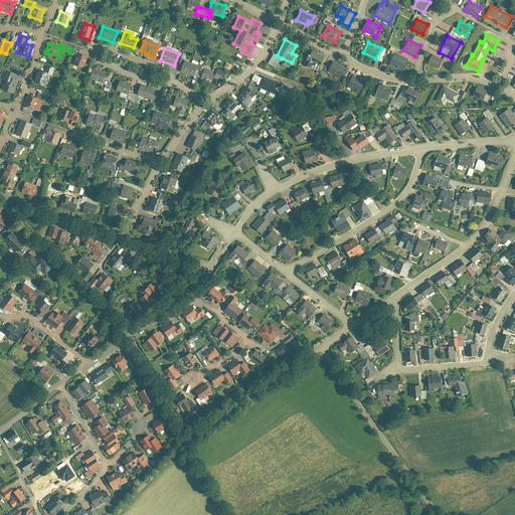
[(324,57),(311,51),(303,64),(311,68),(313,64),(319,66),(324,57)]
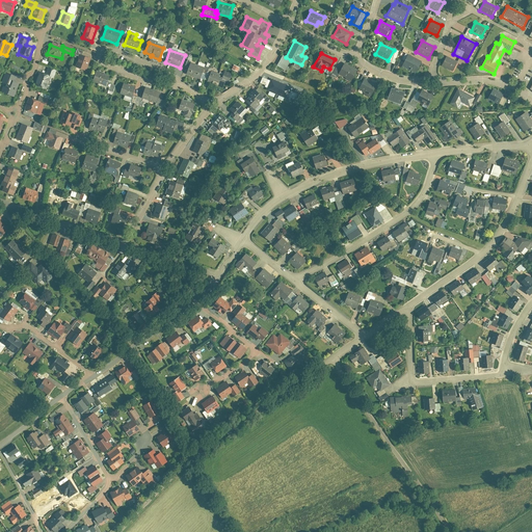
[(402,65),(416,73),(422,61),(408,54),(402,65)]
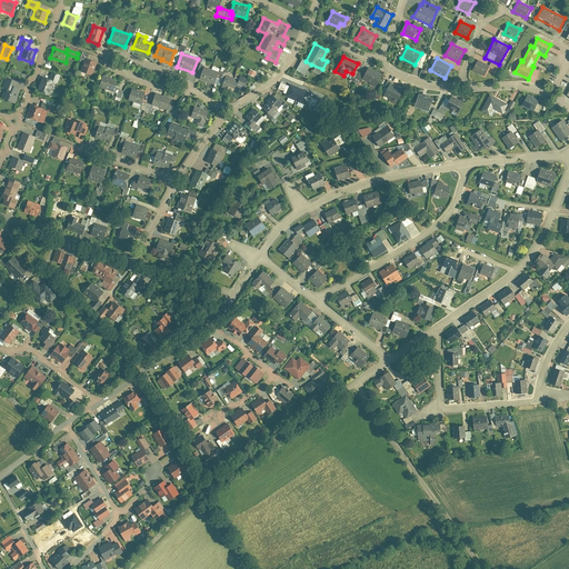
[(97,62),(83,59),(80,72),(92,76),(97,62)]
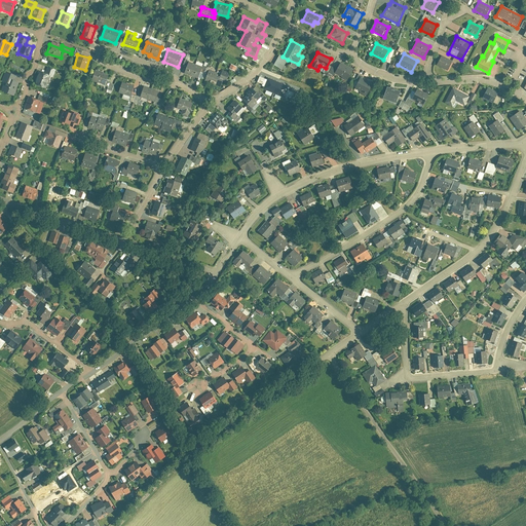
[(273,66),(283,70),(288,60),(279,55),(273,66)]
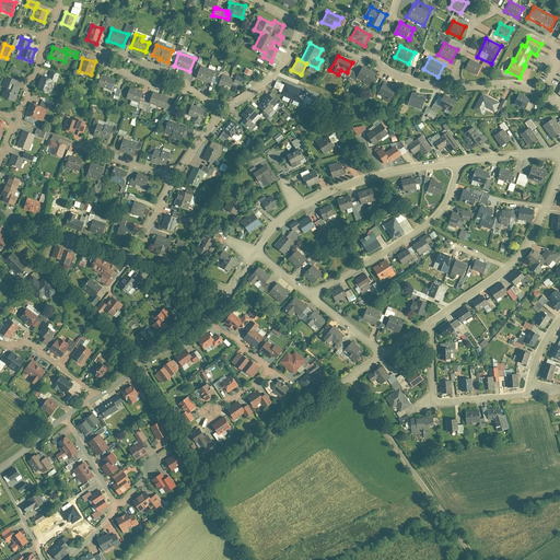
[(465,69),(477,76),(482,67),(470,59),(465,69)]
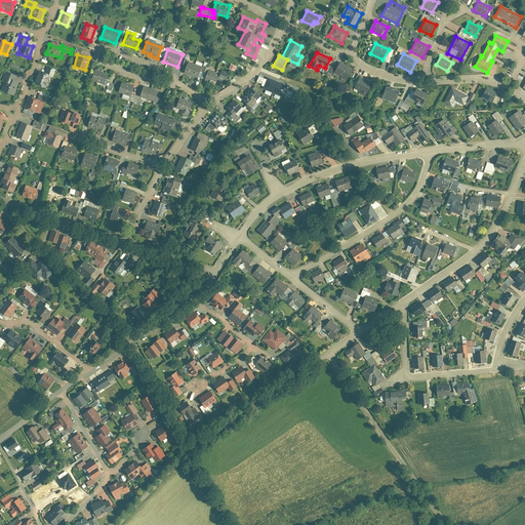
[(202,68),(188,63),(185,72),(198,77),(202,68)]
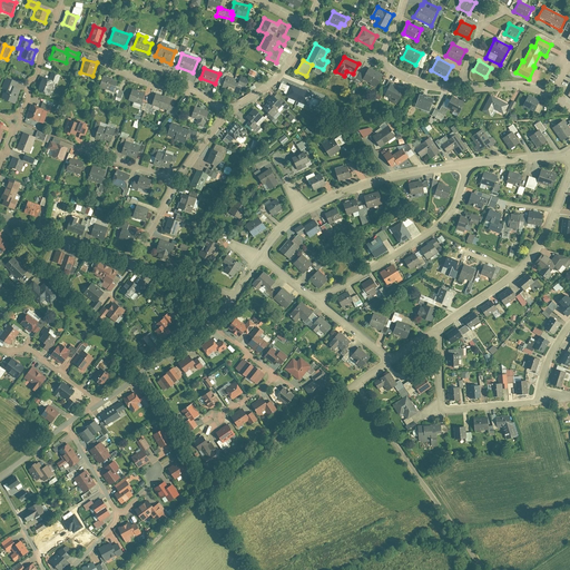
[(383,75),(369,68),(362,80),(376,87),(383,75)]
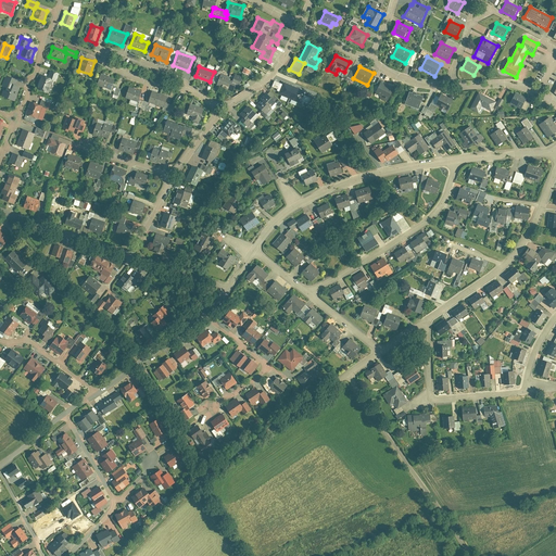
[(47,78),(40,76),(36,89),(50,95),(53,85),(54,81),(55,80),(59,74),(50,71),(47,78)]
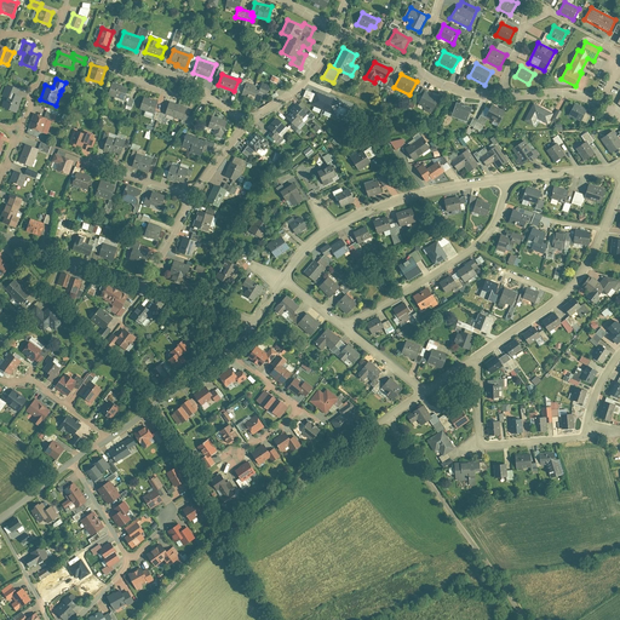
[(127,87),(112,82),(107,95),(124,99),(127,87)]
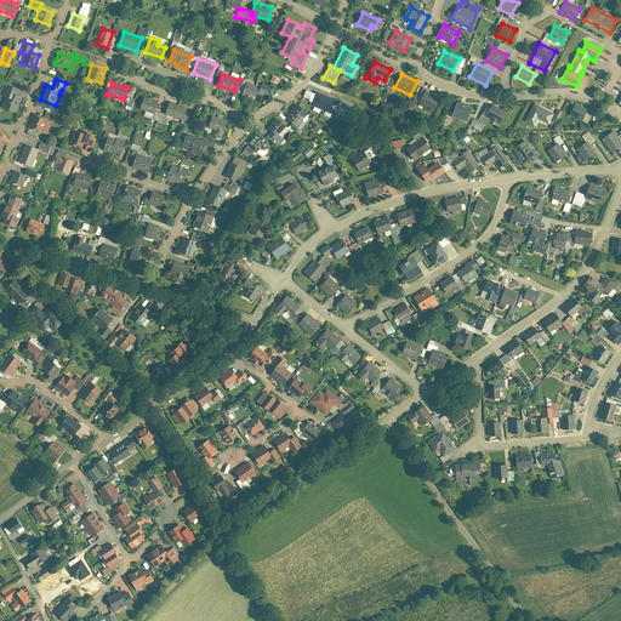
[(265,90),(246,83),(243,95),(261,102),(265,90)]
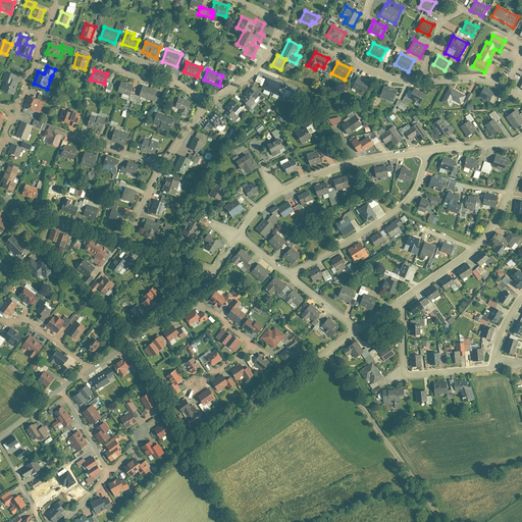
[(21,76),(5,70),(1,81),(4,82),(1,90),(14,95),(21,76)]
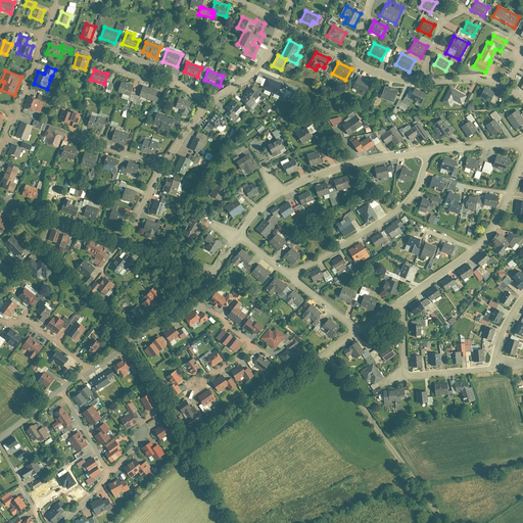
[(371,83),(359,77),(352,89),(365,94),(371,83)]
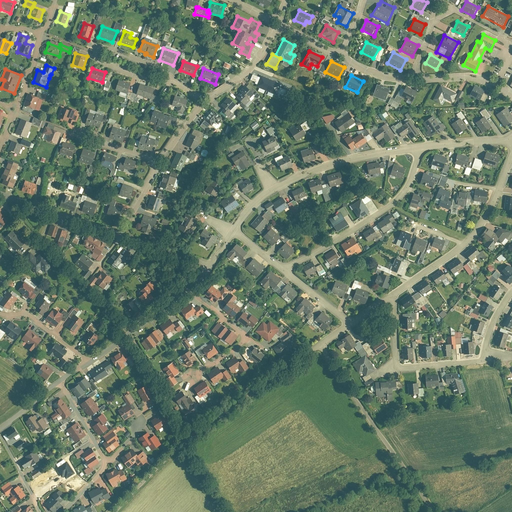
[(282,84),(261,76),(256,87),(277,95),(282,84)]
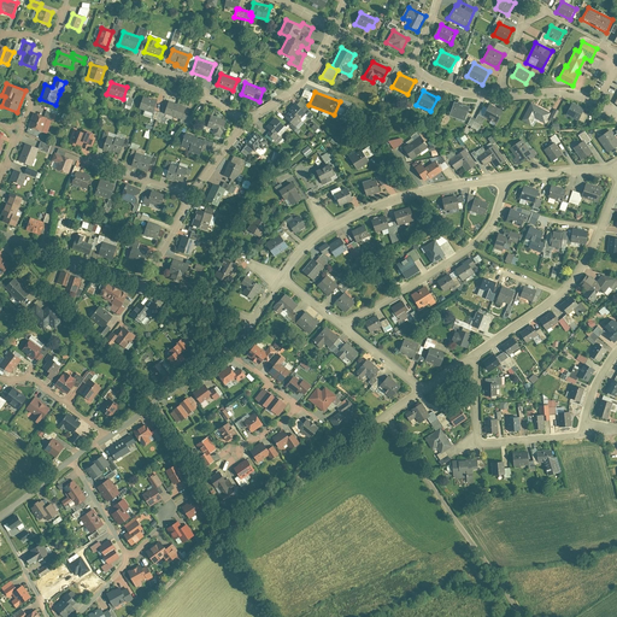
[(139,107),(153,112),(158,101),(142,97),(139,107)]
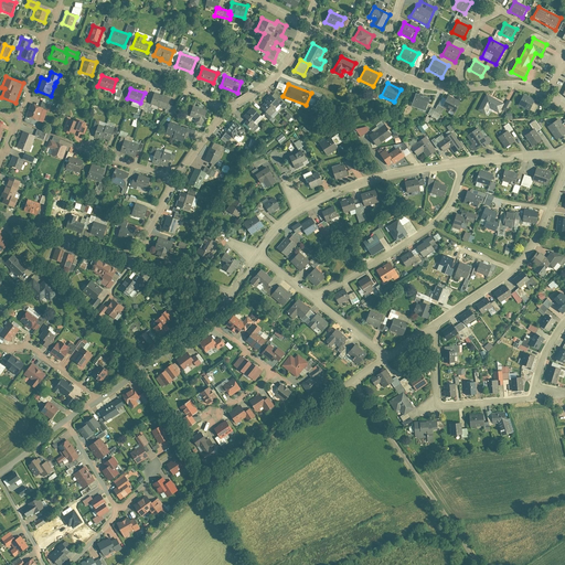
[(159,106),(162,96),(155,93),(151,103),(159,106)]
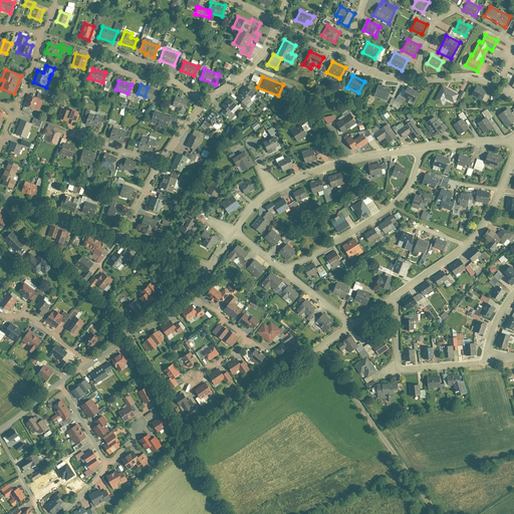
[(392,89),(378,85),(373,96),(388,101),(392,89)]
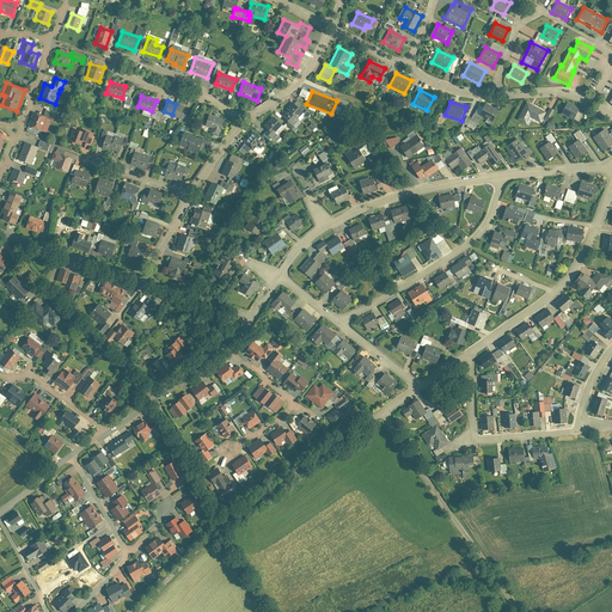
[(580,108),(568,102),(561,114),(574,120),(579,112),(580,108)]
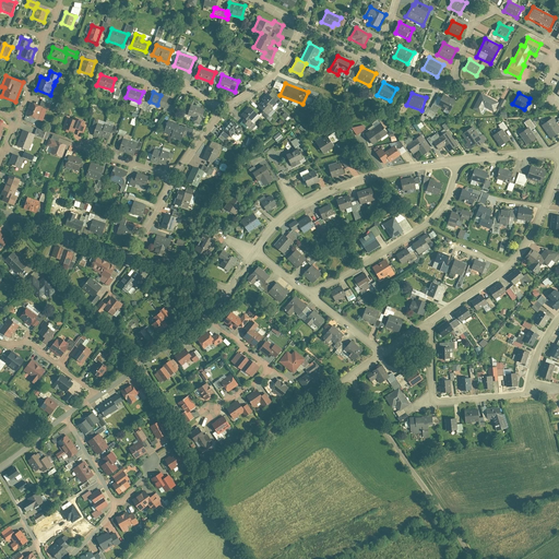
[(277,102),(268,94),(257,106),(269,115),(273,109),(272,108),(277,102)]
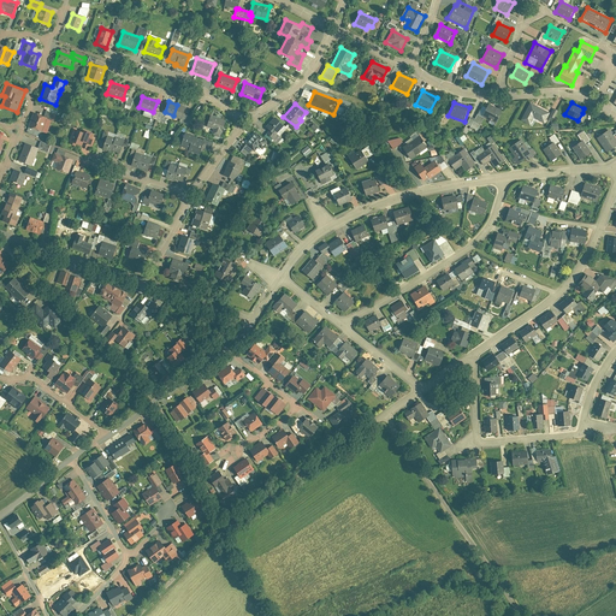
[(503,112),(489,104),(483,116),(485,117),(496,123),(503,112)]
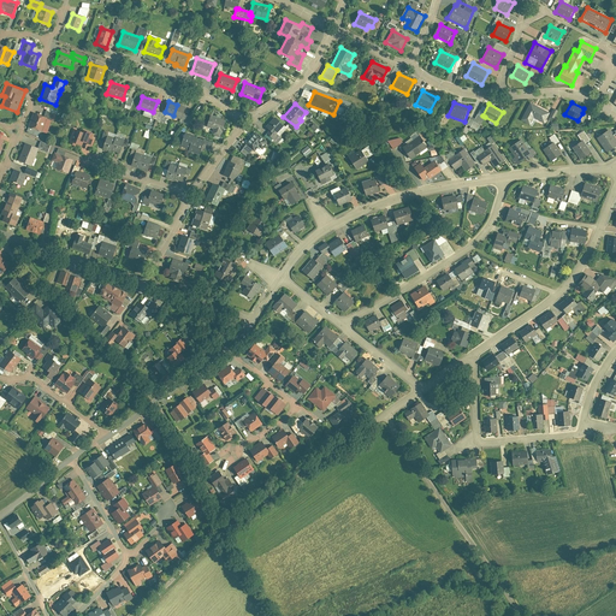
[(550,113),(531,104),(521,120),(532,125),(534,119),(545,125),(546,120),(550,113)]
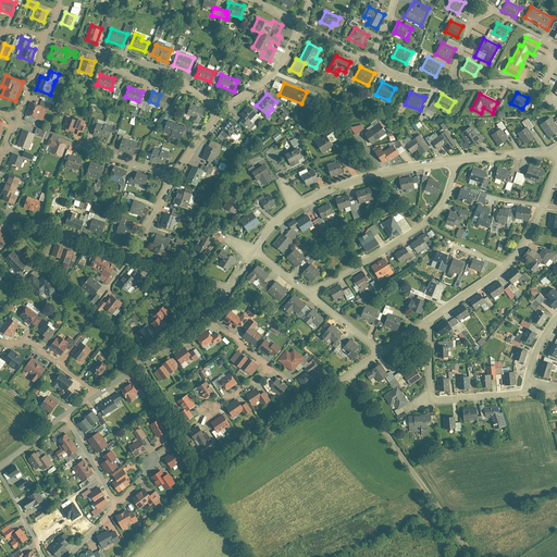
[(168,97),(160,95),(157,104),(164,107),(168,97)]
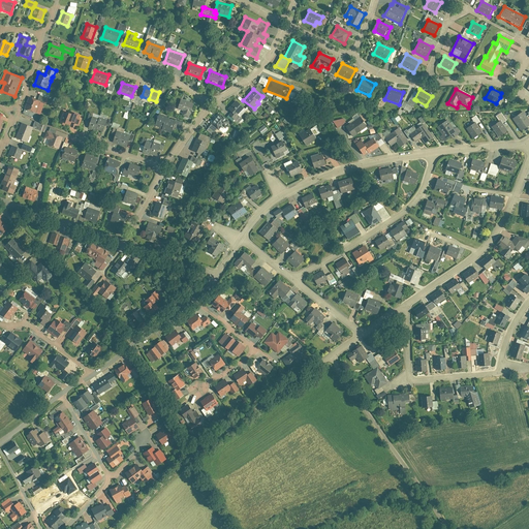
[(474,94),(469,103),(473,105),(478,96),(474,94)]
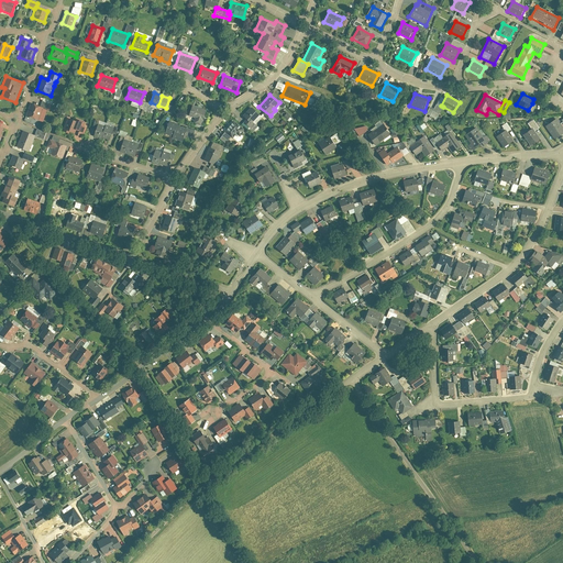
[(43,108),(30,102),(24,116),(37,121),(43,108)]
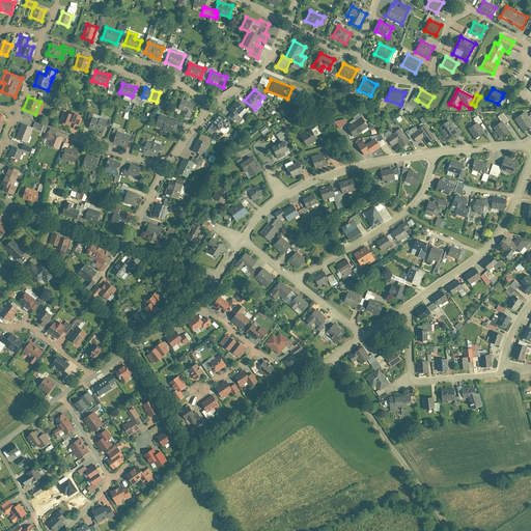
[(196,104),(180,99),(177,111),(192,116),(196,104)]
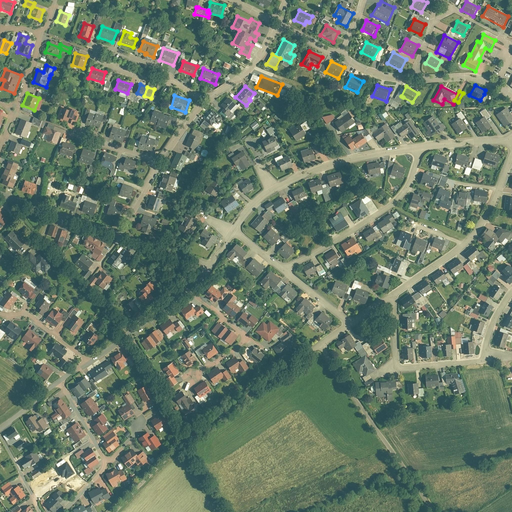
[(394,102),(400,105),(403,97),(397,95),(394,102)]
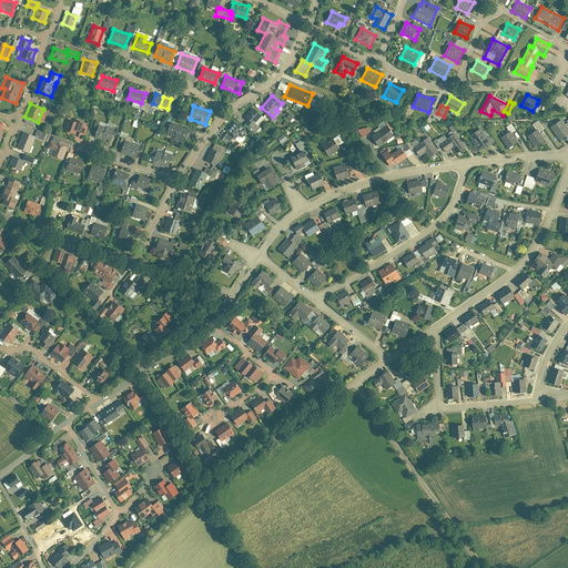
[(264,118),(252,108),(244,117),(249,120),(244,124),(252,131),(264,118)]
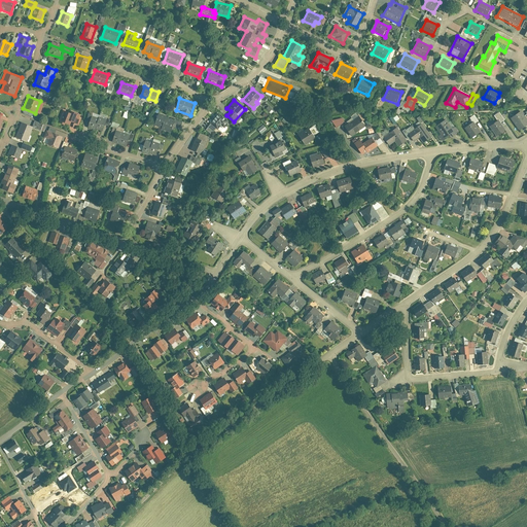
[(69,113),(63,111),(59,123),(68,126),(70,121),(76,125),(79,114),(69,111),(69,113)]
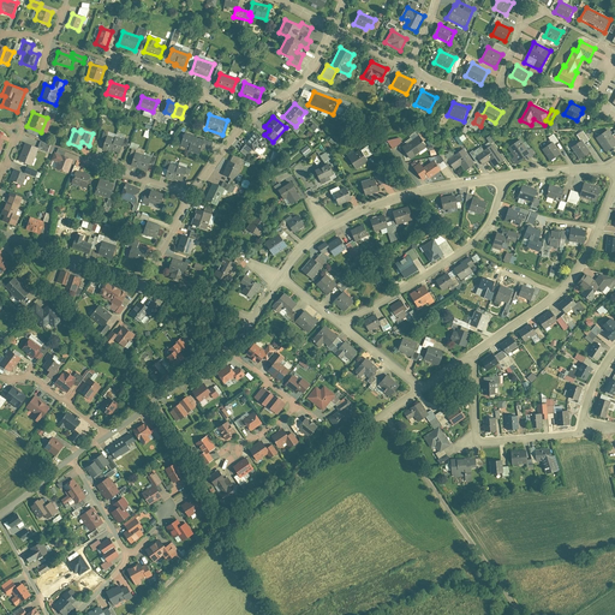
[(614,139),(608,130),(595,138),(605,153),(614,145),(614,139)]
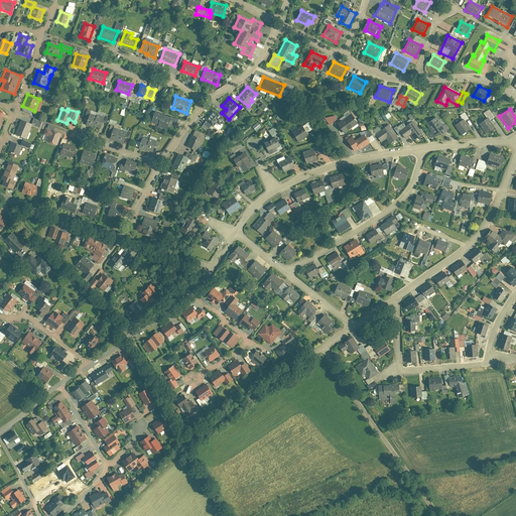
[(225,119),(215,110),(205,120),(213,127),(217,123),(220,125),(225,119)]
